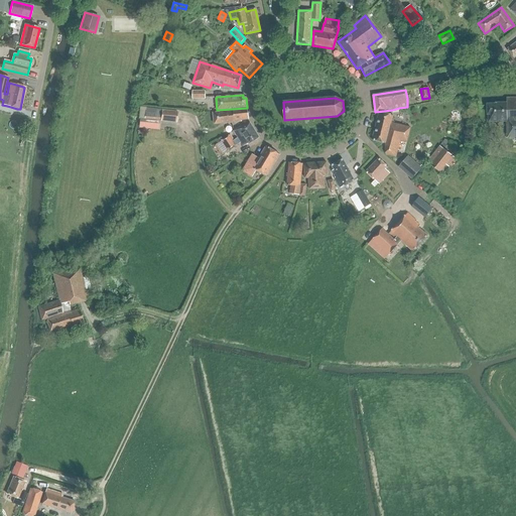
[(515,98),(506,98),(506,103),(495,104),(487,104),(488,115),(489,122),(507,122),(507,139),(514,138),(514,141),(515,140),(515,98)]
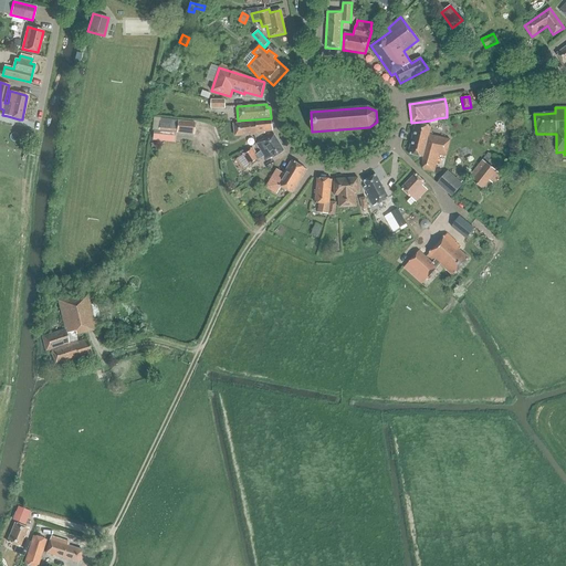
[(159,118),(158,130),(194,135),(195,123),(159,118)]
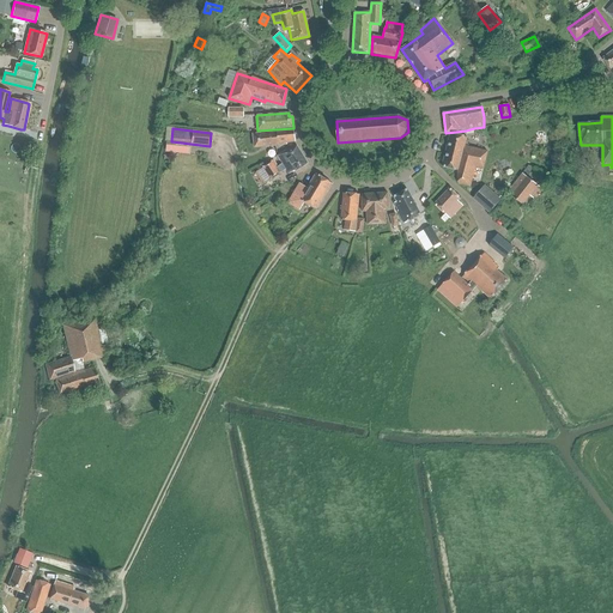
[(293,128),(258,131),(259,134),(253,134),(255,147),(286,144),(286,143),(295,141),(293,128)]
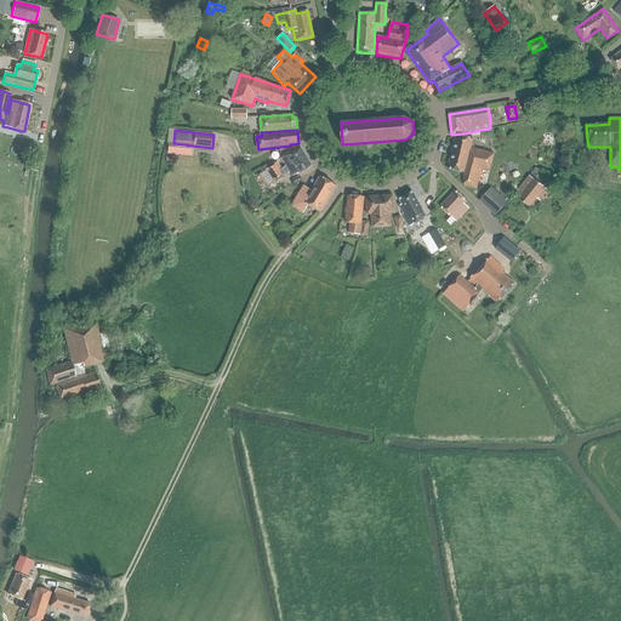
[(456,135),(451,157),(491,166),(494,154),(471,148),(472,141),(468,137),(456,135)]
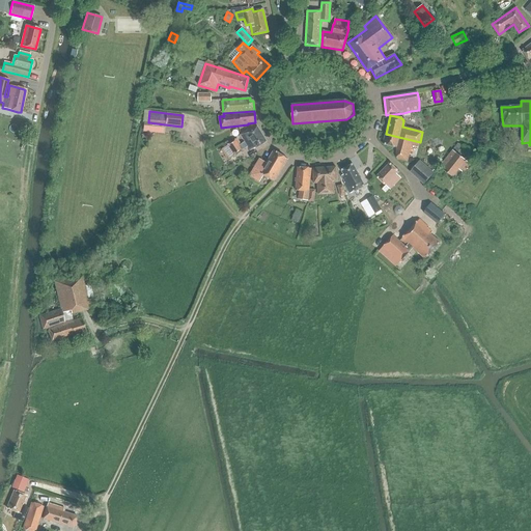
[(240,145),(240,143),(236,140),(227,145),(234,157),(244,150),(243,149),(249,146),(251,150),(255,147),(255,149),(267,142),(257,127),(251,130),(250,129),(241,135),(246,142),(240,145)]
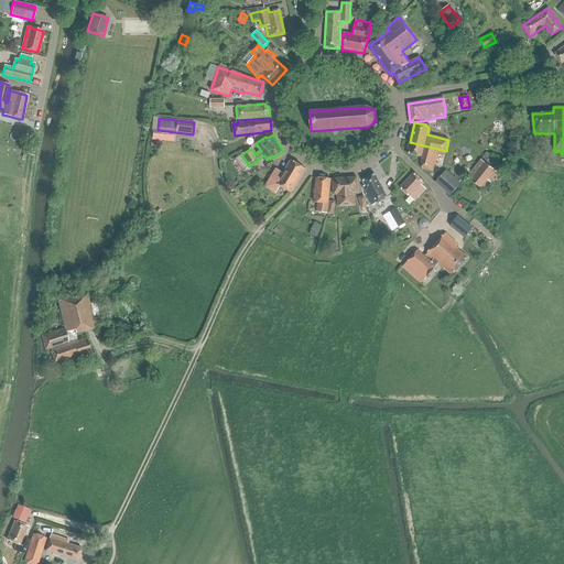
[(445,155),(446,151),(410,142),(407,153),(421,156),(422,169),(433,171),(437,154),(445,155)]
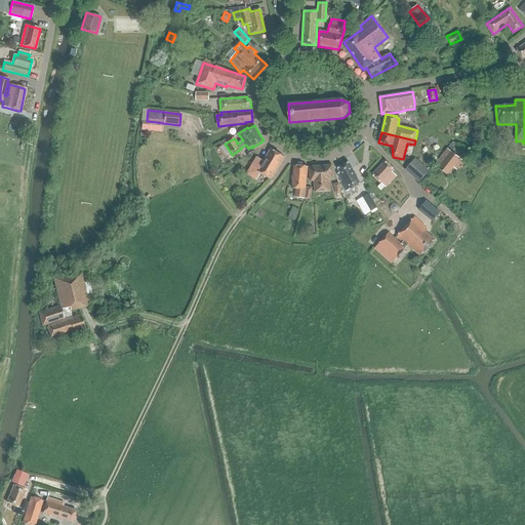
[(264,161),(257,158),(256,157),(245,173),(255,180),(260,173),(271,179),(284,157),(271,149),(264,161)]
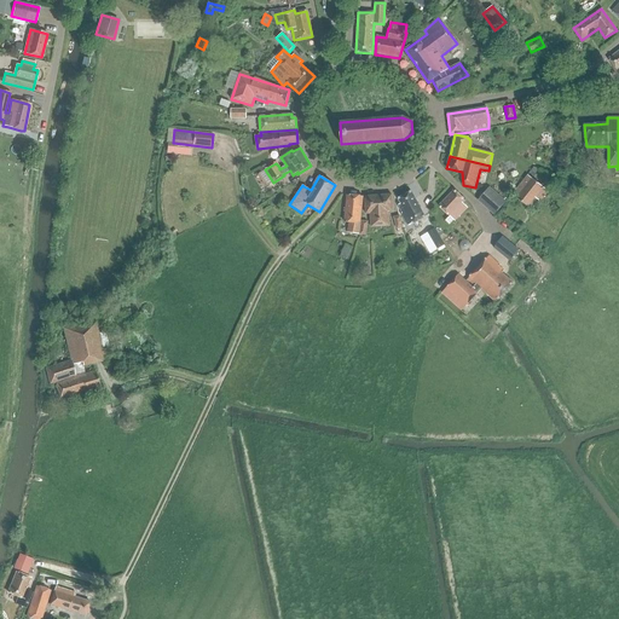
[(527,207),(534,198),(538,201),(545,191),(543,189),(543,187),(527,175),(513,195),(527,207)]
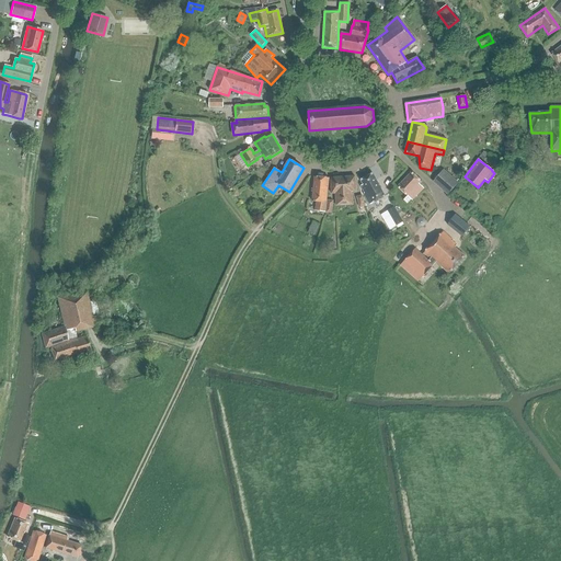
[(447,194),(457,183),(443,170),(433,182),(447,194)]
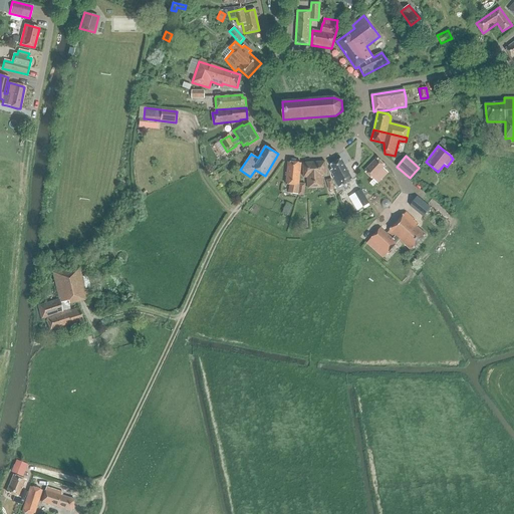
[(365,172),(373,180),(369,184),(373,187),(377,183),(388,173),(384,169),(386,168),(383,164),(377,159),(365,172)]
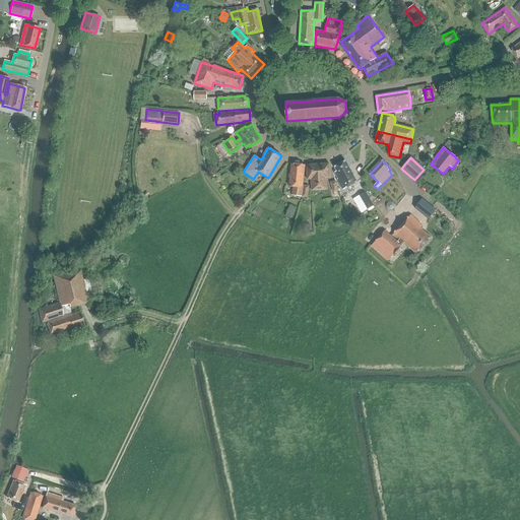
[(356,182),(345,161),(334,168),(336,172),(334,173),(338,179),(337,179),(343,189),(356,182)]
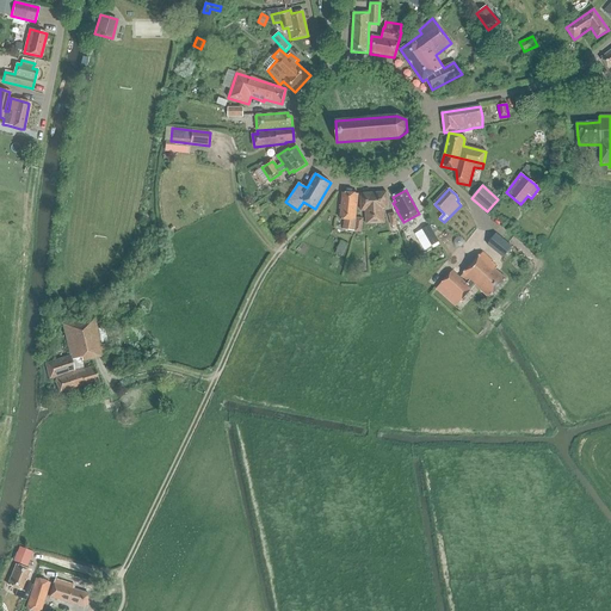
[(344,230),(355,232),(358,195),(355,193),(343,192),(340,218),(345,220),(344,230)]
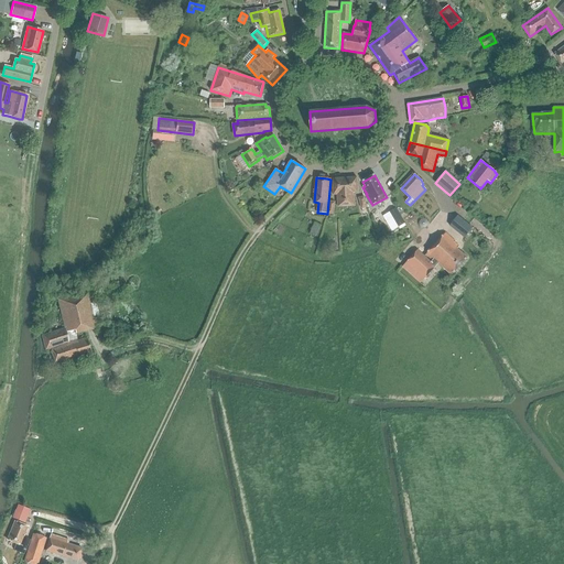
[(337,195),(338,206),(355,206),(355,195),(358,194),(356,177),(334,180),(334,194),(337,195)]
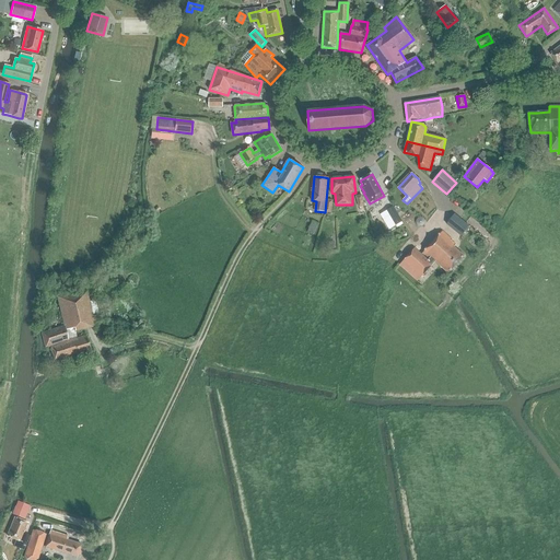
[(393,207),(386,210),(395,226),(401,222),(393,207)]
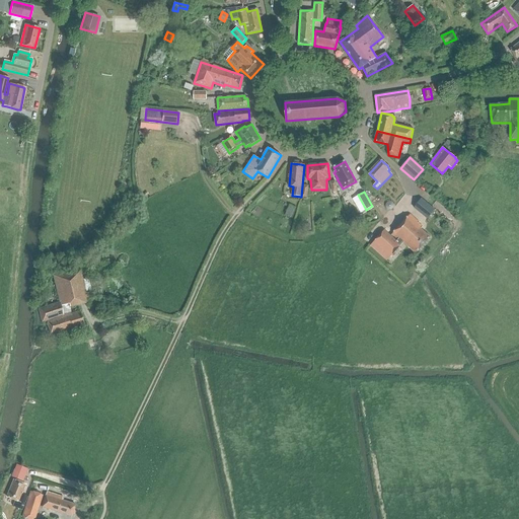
[(428,219),(434,210),(421,199),(414,208),(428,219)]
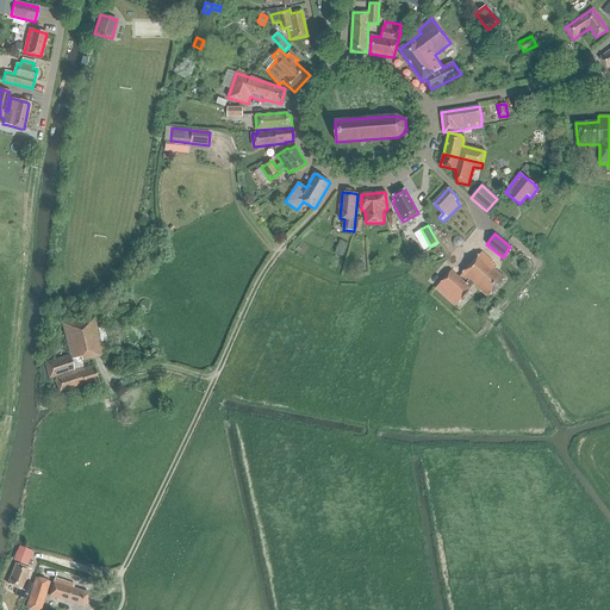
[(489,298),(504,280),(504,279),(493,269),(496,267),(492,262),(492,261),(483,251),(459,278),(452,272),(442,282),(452,292),(453,292),(460,298),(473,284),(489,298)]
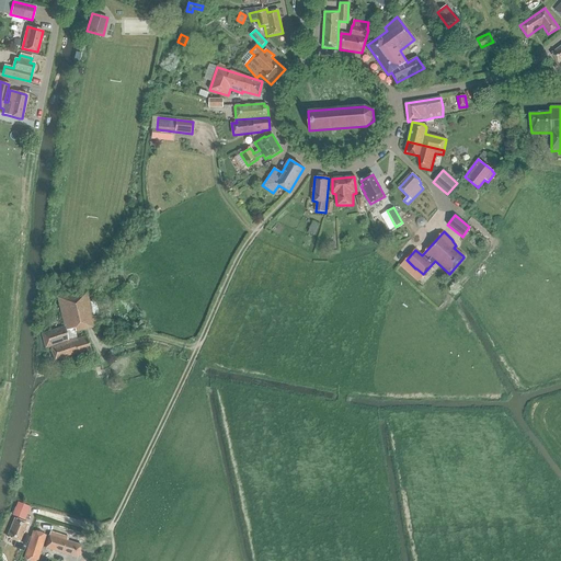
[(55,361),(90,350),(87,336),(77,340),(76,338),(68,340),(65,330),(69,328),(70,333),(94,327),(86,289),(57,296),(65,327),(42,333),(45,348),(50,347),(55,361)]
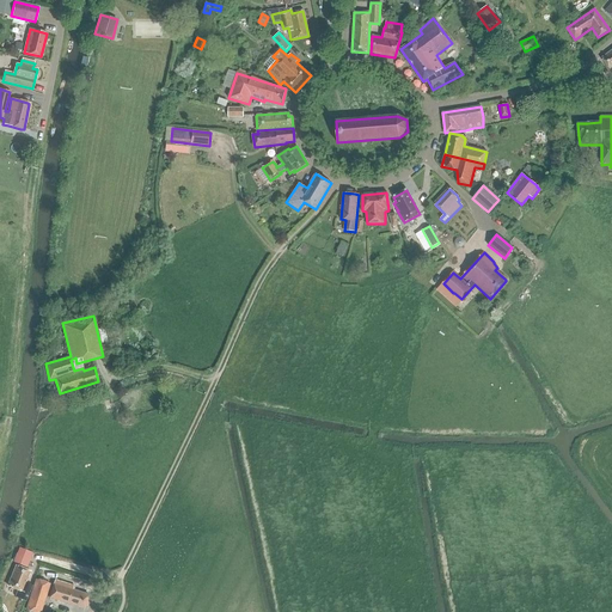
[(18,548),(13,562),(28,567),(32,552),(18,548)]
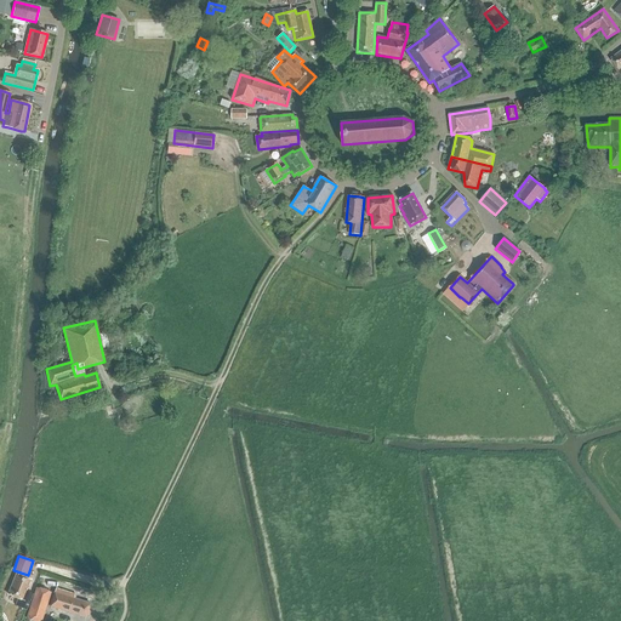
[(9,594),(17,598),(15,605),(26,610),(32,596),(26,593),(30,580),(28,579),(18,575),(16,574),(9,594)]
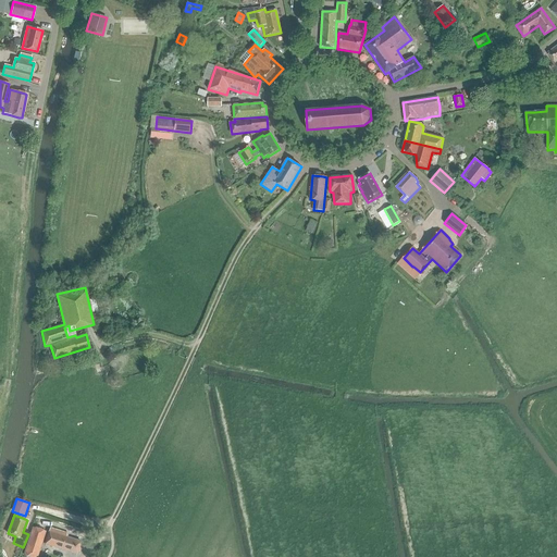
[(36,556),(46,531),(32,527),(23,555),(31,556),(36,556)]
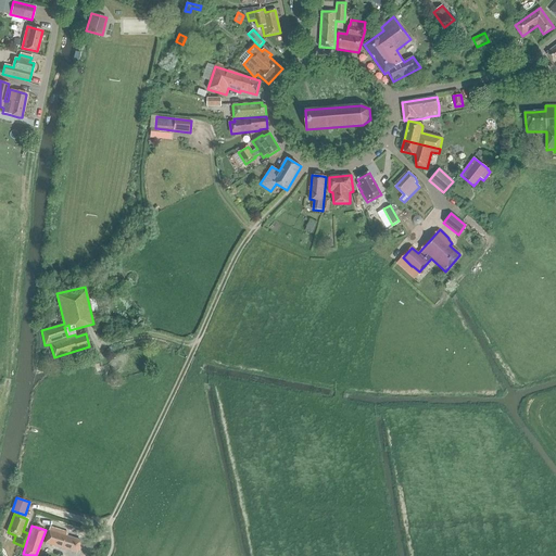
[(45,543),(76,553),(80,541),(66,536),(67,533),(49,527),(45,543)]
